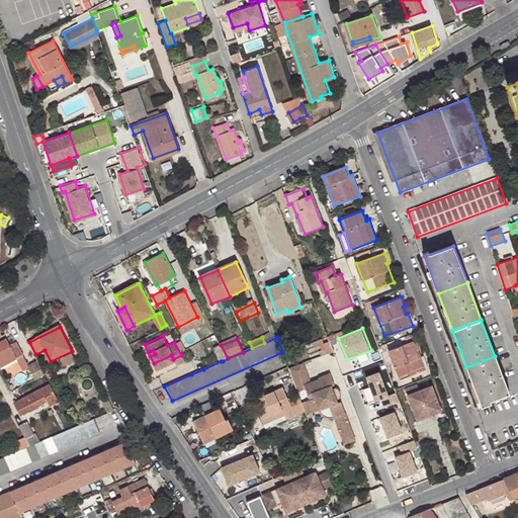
[(7,340),(0,343),(0,366),(1,368),(24,355),(18,343),(11,347),(7,340)]
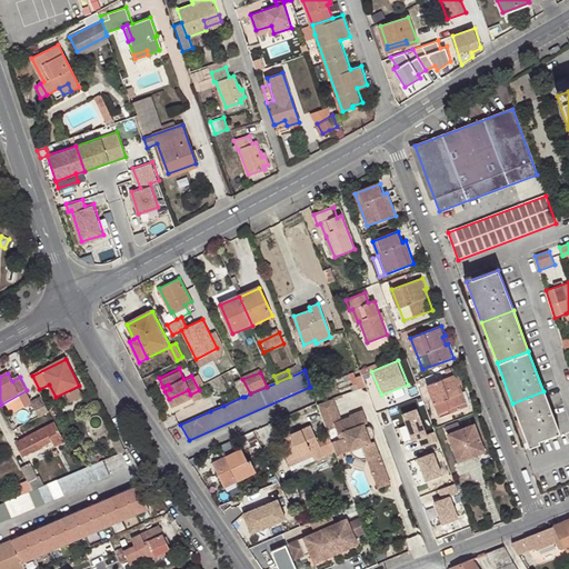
[(440,418),(469,407),(460,385),(462,383),(459,373),(428,386),(440,418)]
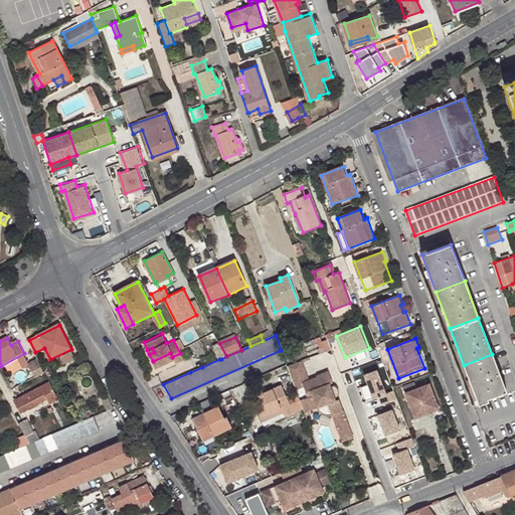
[(226,356),(219,343),(214,345),(221,359),(226,356)]
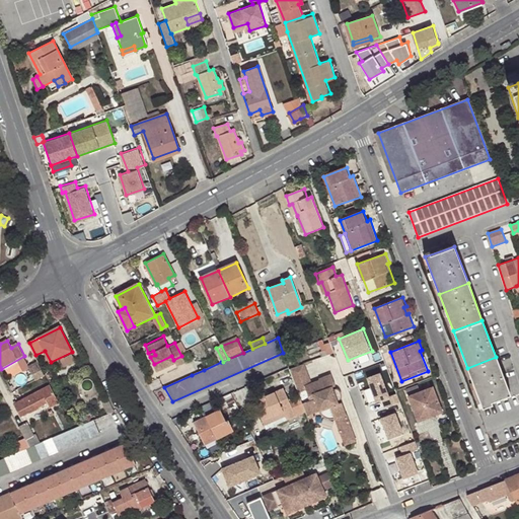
[(467,368),(482,404),(510,394),(496,357),(467,368)]
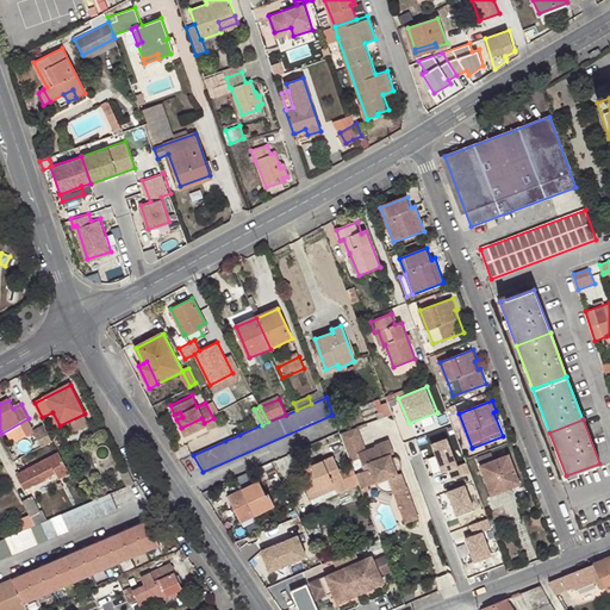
[(37,434),(43,447),(54,441),(47,428),(37,434)]
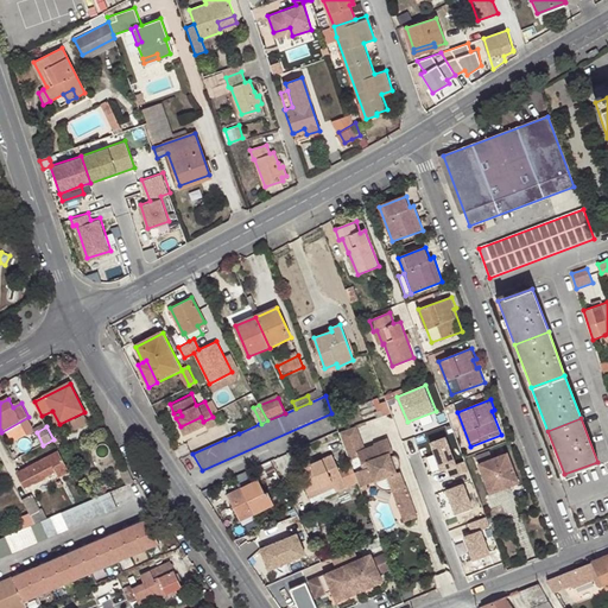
[(356,428),(340,434),(352,467),(359,483),(360,488),(374,482),(374,483),(374,485),(374,486),(375,486),(375,487),(377,487),(377,488),(378,489),(378,491),(379,491),(380,491),(380,492),(381,492),(382,492),(384,492),(384,493),(385,493),(386,493),(387,493),(388,493),(388,492),(390,492),(391,492),(404,487),(399,473),(396,474),(394,470),(398,469),(398,468),(399,468),(399,467),(399,464),(398,463),(398,462),(398,461),(397,461),(397,460),(396,458),(396,457),(394,457),(393,457),(390,458),(388,455),(392,454),(387,439),(373,445),(374,447),(365,450),(356,428)]
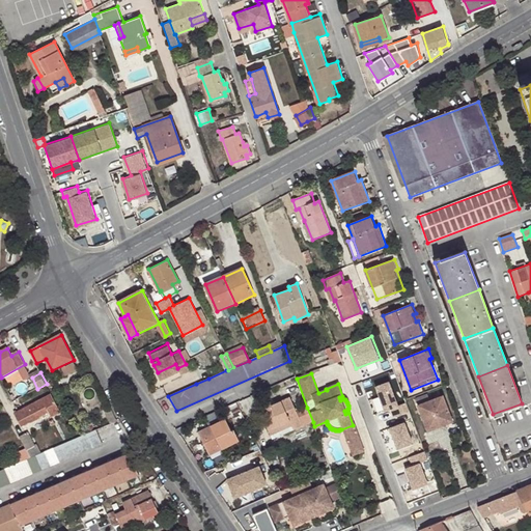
[(395,416),(411,411),(408,402),(399,406),(390,382),(378,387),(386,410),(392,408),(395,416)]
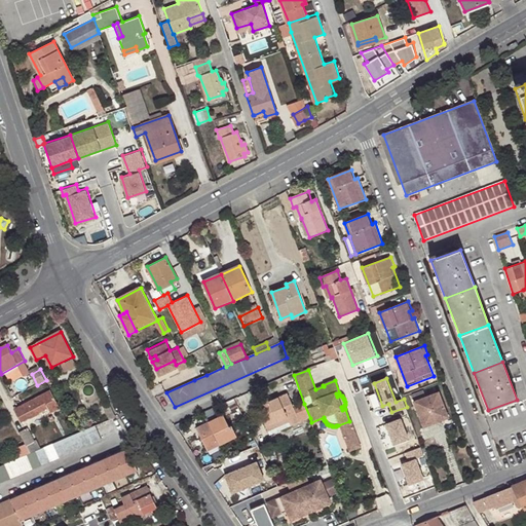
[(51,413),(61,408),(51,389),(16,409),(23,421),(49,408),(51,413)]
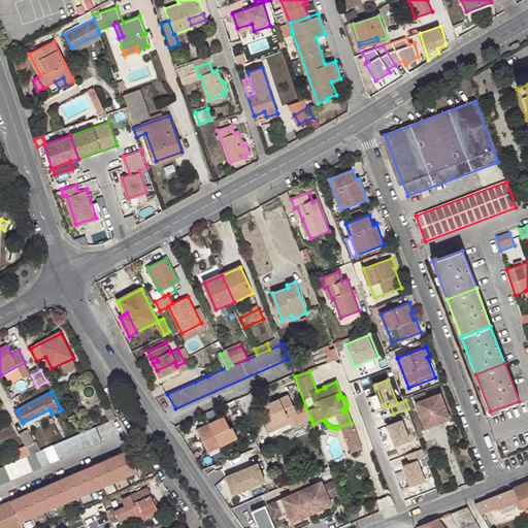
[(292,427),(311,420),(305,405),(296,409),(290,394),(271,400),(270,397),(258,402),(268,431),(291,423),(292,427)]
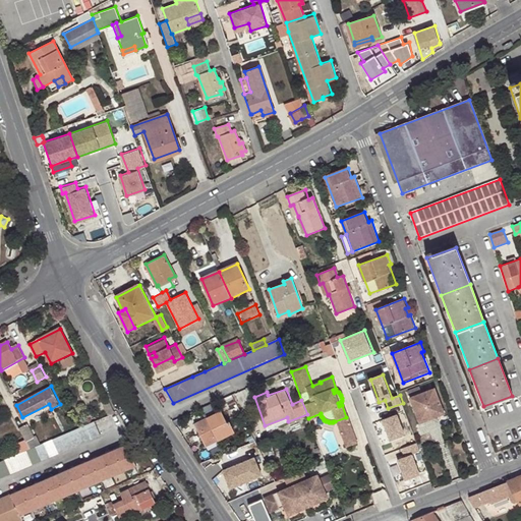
[(420,422),(444,414),(435,390),(421,395),(419,389),(408,393),(420,422)]
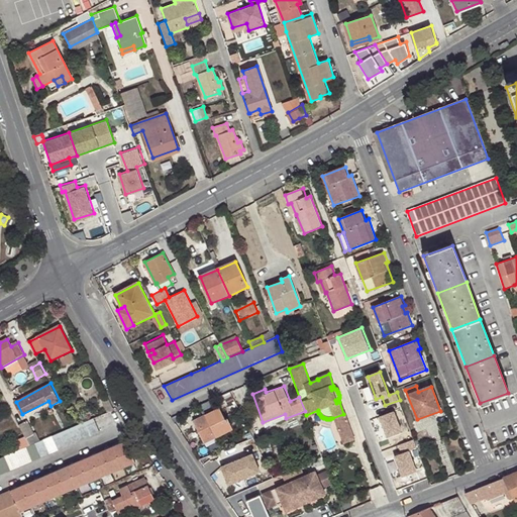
[(107,412),(114,409),(107,396),(101,399),(107,412)]
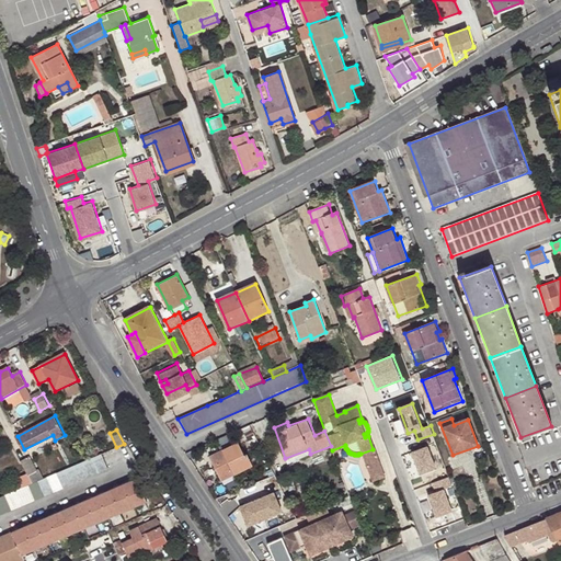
[(229,468),(232,476),(252,467),(247,454),(243,456),(238,443),(208,456),(216,474),(229,468)]
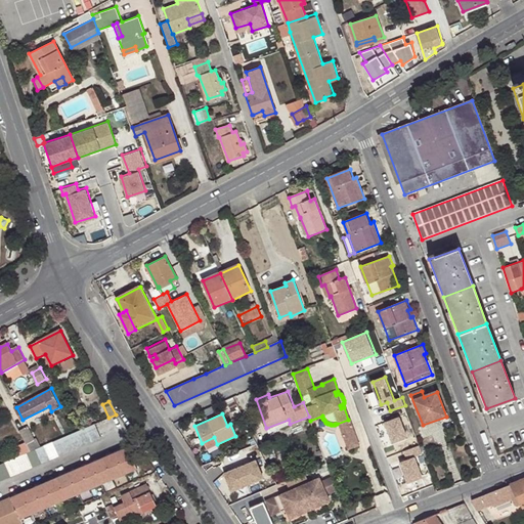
[(394,442),(408,437),(401,418),(387,423),(394,442)]
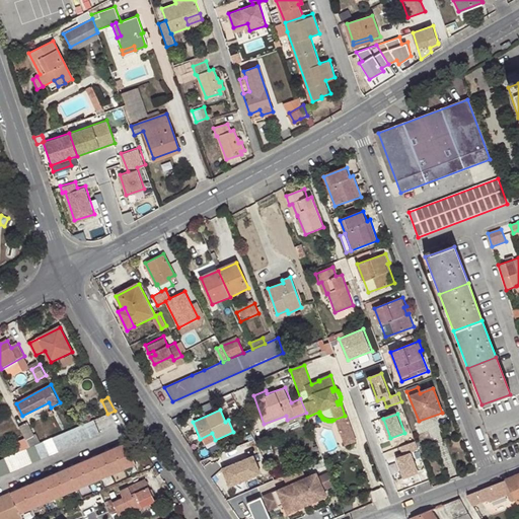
[(355,442),(345,416),(334,420),(343,447),(355,442)]
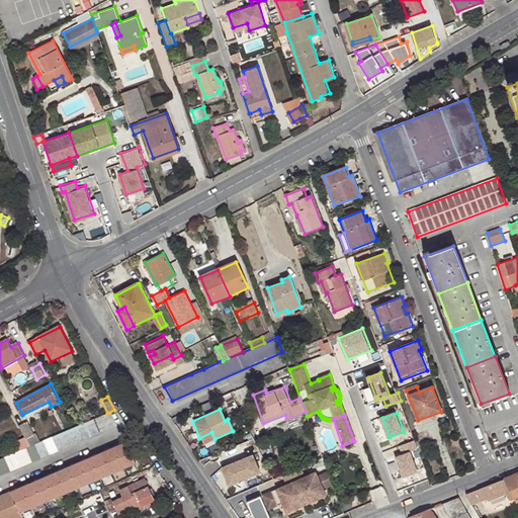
[(0,475),(100,433),(94,418),(73,427),(40,441),(30,445),(15,452),(0,458),(0,475)]
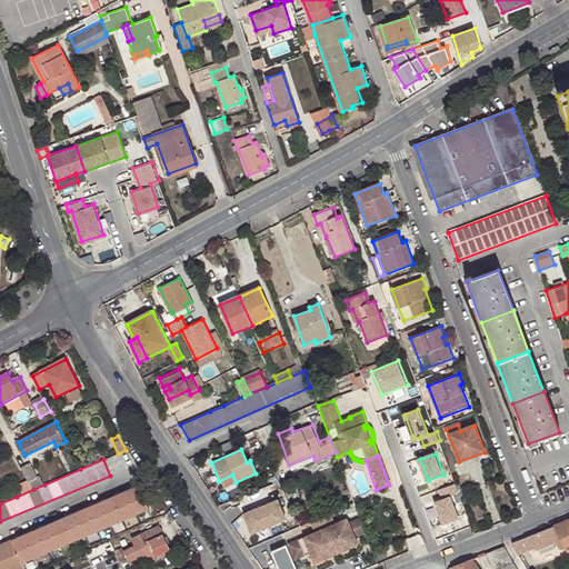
[(31,463),(22,468),(28,479),(33,489),(45,485),(40,475),(38,477),(31,463)]
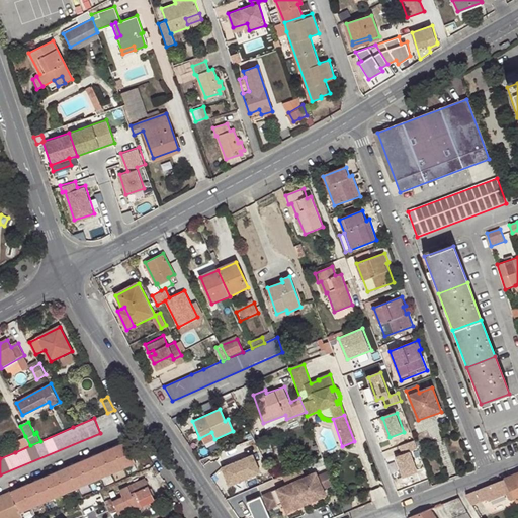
[(201,444),(214,439),(211,432),(199,438),(201,444)]
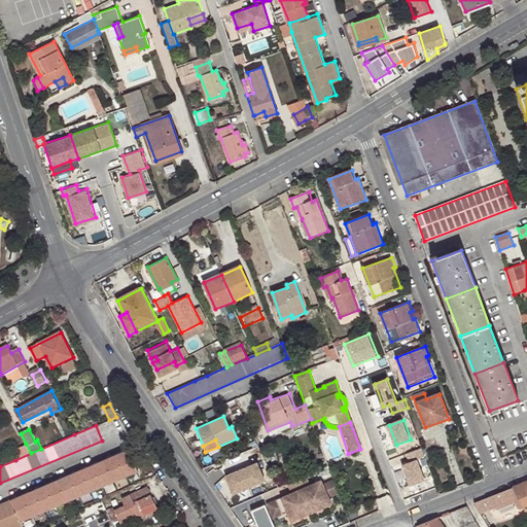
[(14,457),(15,460),(31,453),(26,444),(15,450),(19,456),(14,457)]
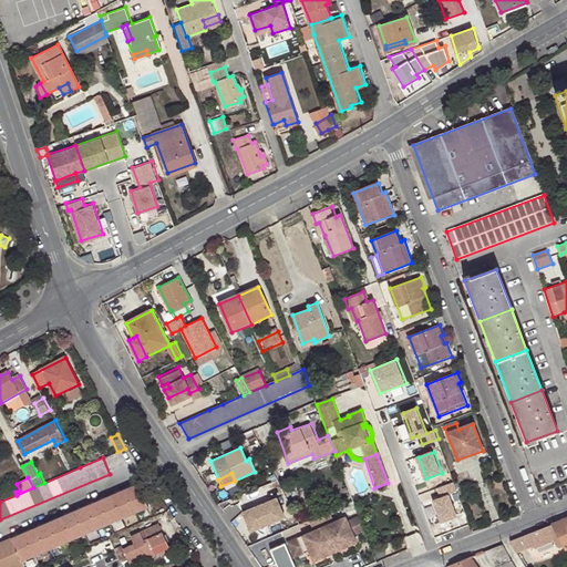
[(434,500),(443,522),(459,515),(451,493),(459,490),(455,482),(440,487),(443,496),(434,500)]
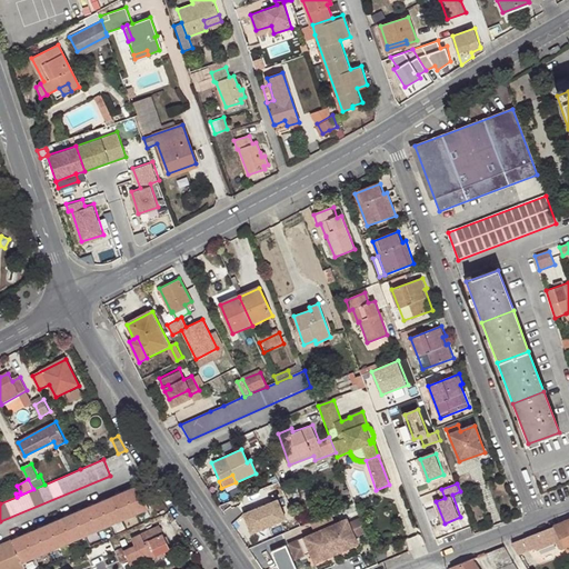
[(138,486),(12,540),(22,563),(149,509),(138,486)]
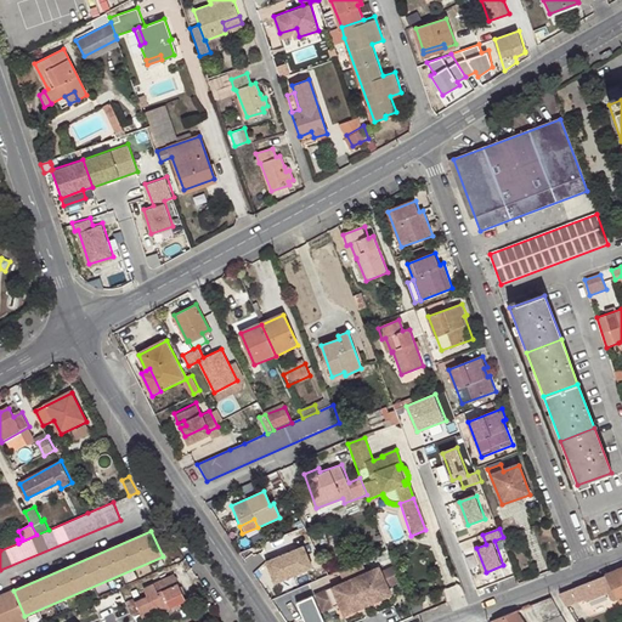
[(311,567),(303,547),(266,561),(275,583),(311,567)]
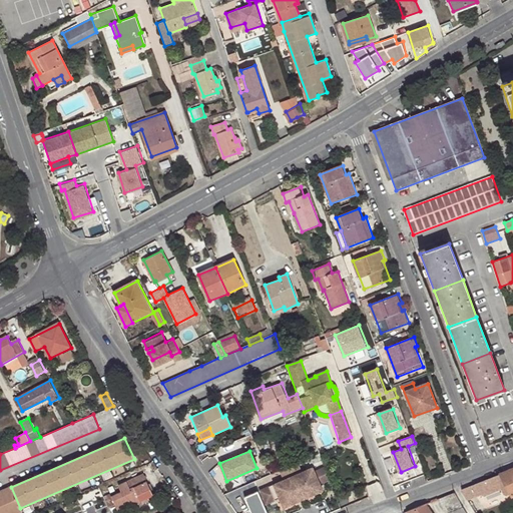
[(323,490),(313,468),(293,477),(293,478),(287,481),(286,479),(260,491),(266,505),(280,499),(284,508),(296,502),(295,498),(308,492),(310,496),(323,490)]
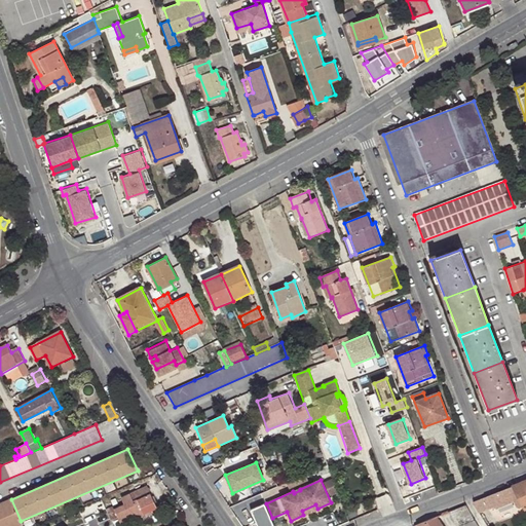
[(525,480),(513,486),(519,495),(522,501),(525,506),(525,480)]
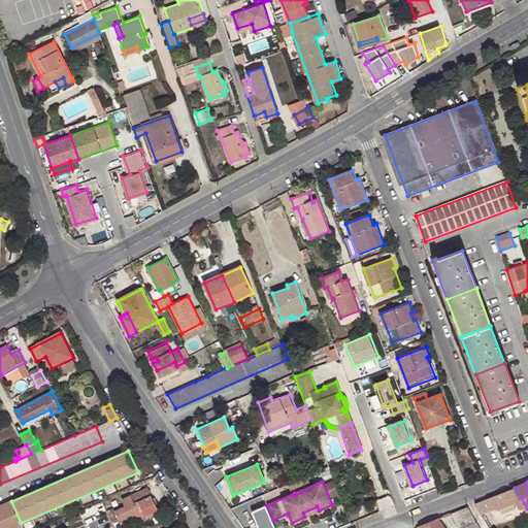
[(515,488),(491,498),(496,507),(512,501),(521,497),(515,488)]
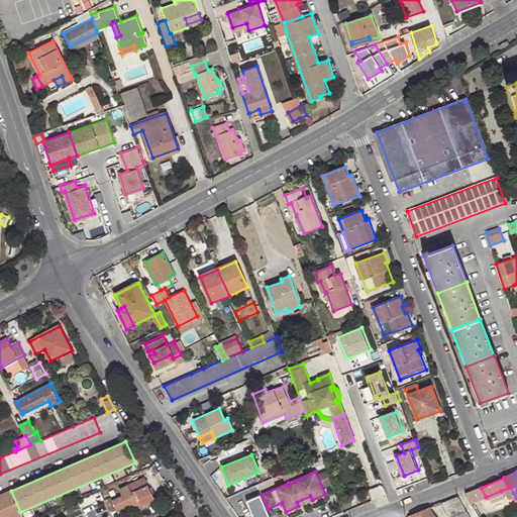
[(145,497),(151,494),(144,479),(119,490),(122,496),(112,500),(120,516),(147,503),(145,497)]
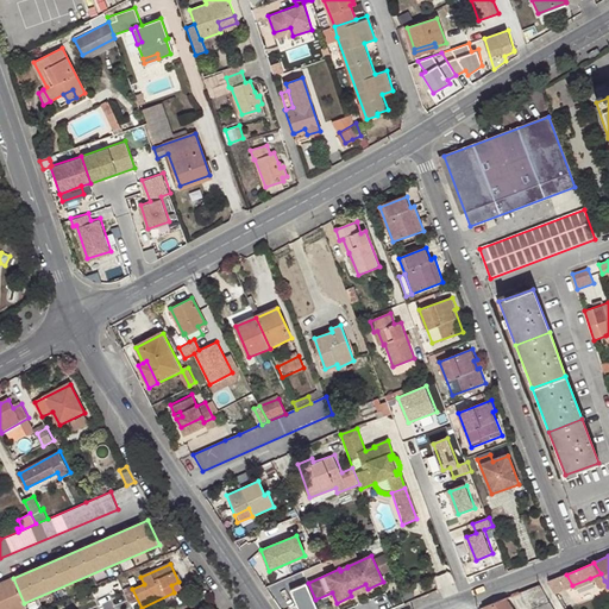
[(592,585),(604,581),(601,573),(590,578),(592,585)]
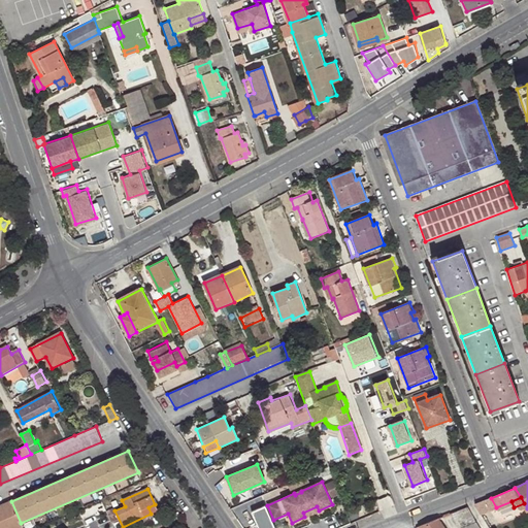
[(474,504),(481,514),(496,507),(491,498),(474,504)]
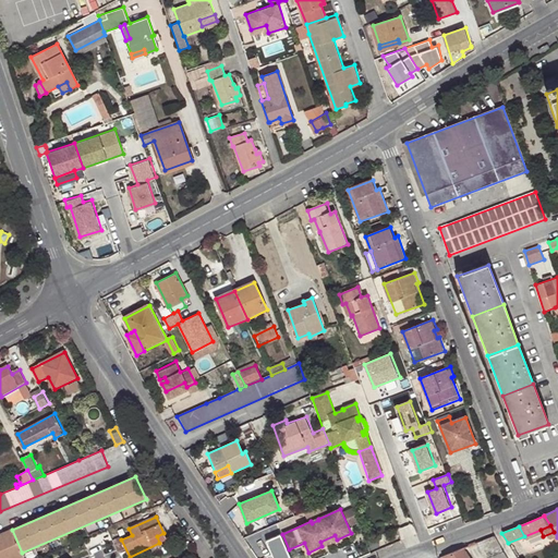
[(0,534),(0,557),(24,557),(22,553),(12,530),(0,534)]
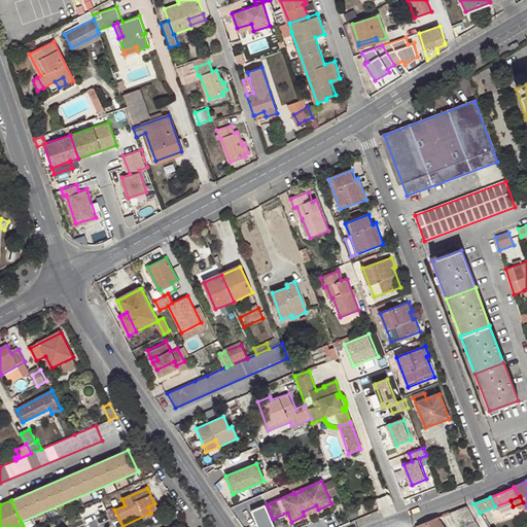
[(316,505),(303,512),(304,516),(318,510),(316,505)]
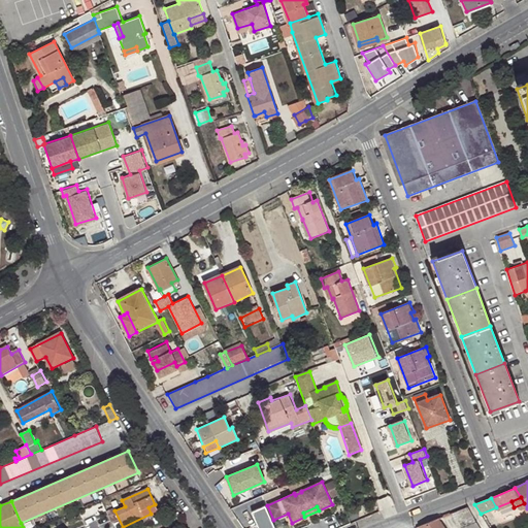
[(481,527),(467,507),(453,514),(462,527),(481,527)]
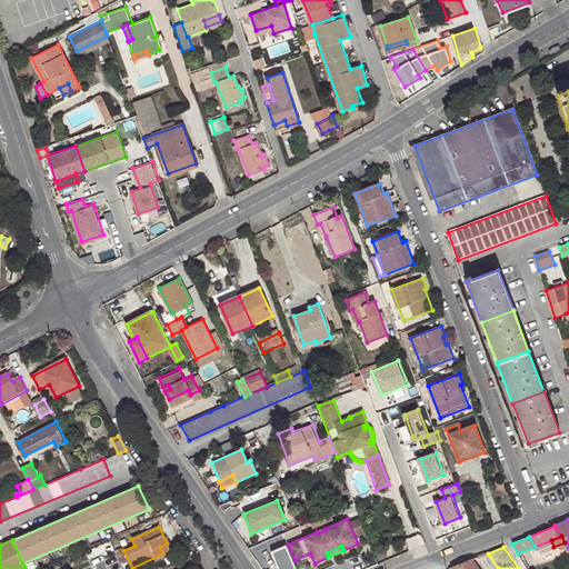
[(479,568),(473,559),(452,568),(479,568)]
